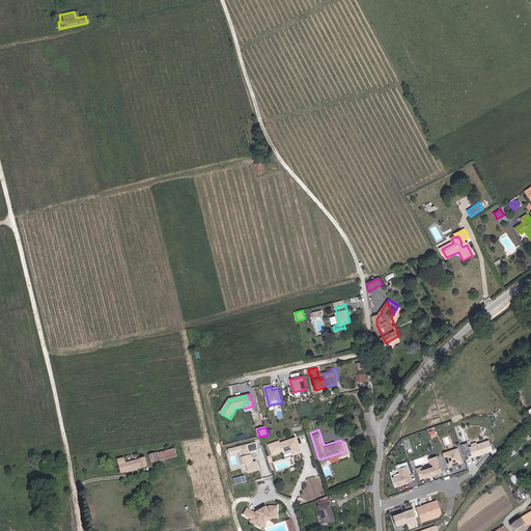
[(298,451),(295,443),(297,442),(296,439),(280,444),(279,442),(268,445),(272,456),(282,453),(283,454),(290,452),(291,453),(298,451)]
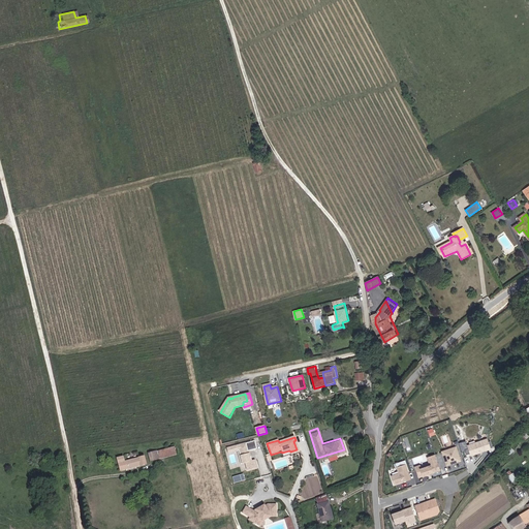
[(488,438),(467,445),(471,456),(491,448),(488,438)]
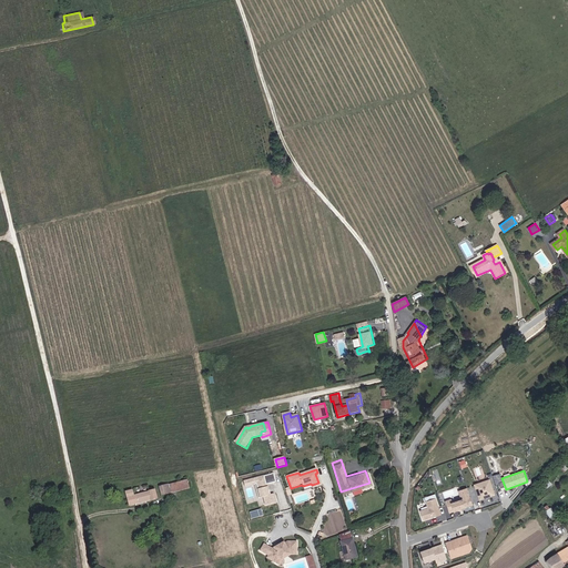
[(322,486),(317,473),(315,474),(318,483),(312,485),(313,489),(322,486)]
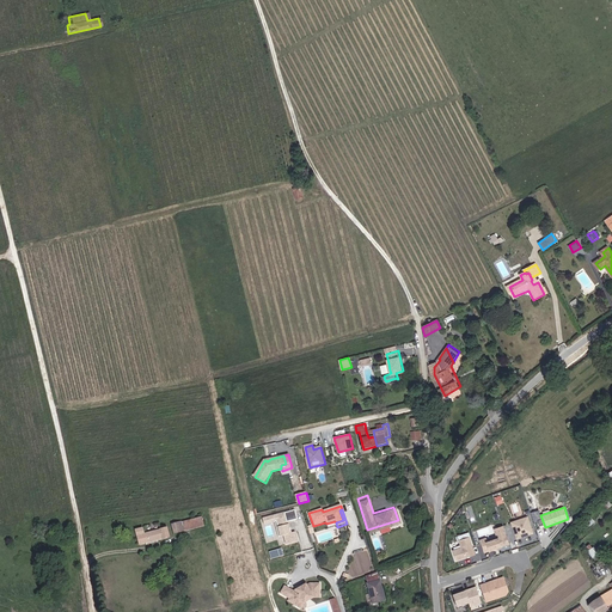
[(285,543),(299,540),(297,531),(289,532),(288,520),(297,519),(295,510),(262,516),(264,524),(275,522),(277,537),(283,536),(285,543)]
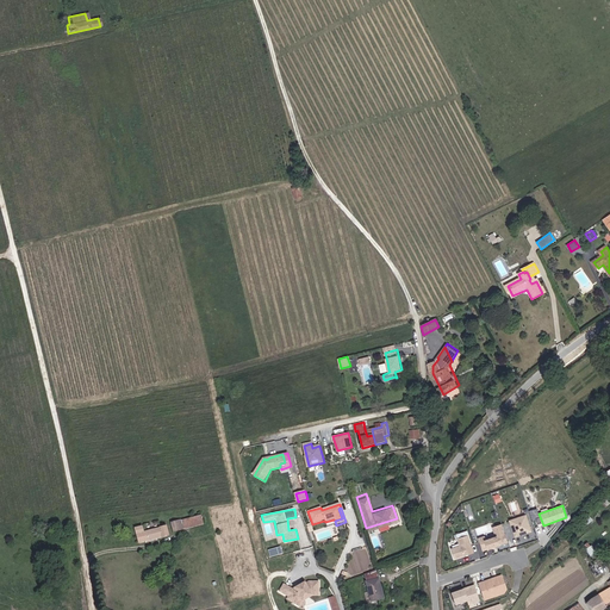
[(175,527),(204,520),(201,511),(173,518),(175,527)]
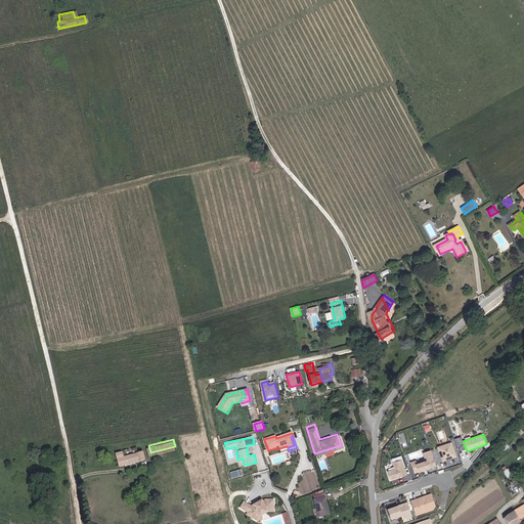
[(451,441),(437,447),(442,462),(456,456),(451,441)]
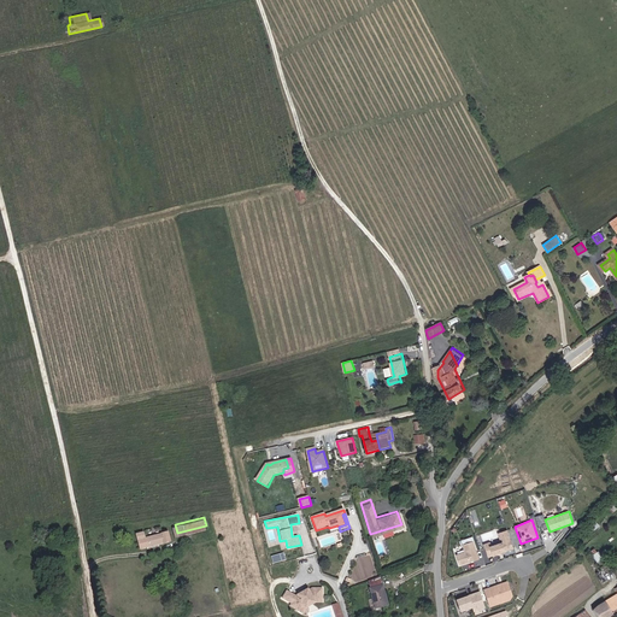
[(137,536),(140,545),(171,538),(169,527),(147,533),(146,529),(136,532),(137,536)]
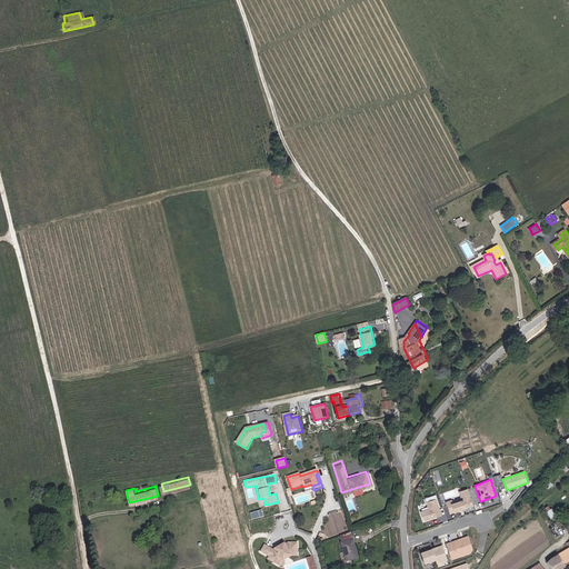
[(452,500),(446,502),(450,513),(467,508),(465,500),(470,498),(468,489),(459,492),(462,500),(453,503),(452,500)]
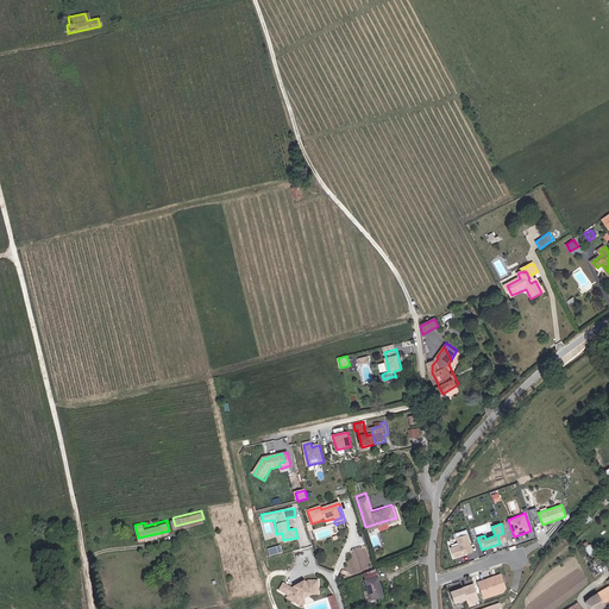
[(473,552),(468,534),(457,538),(459,545),(449,548),(452,559),(473,552)]
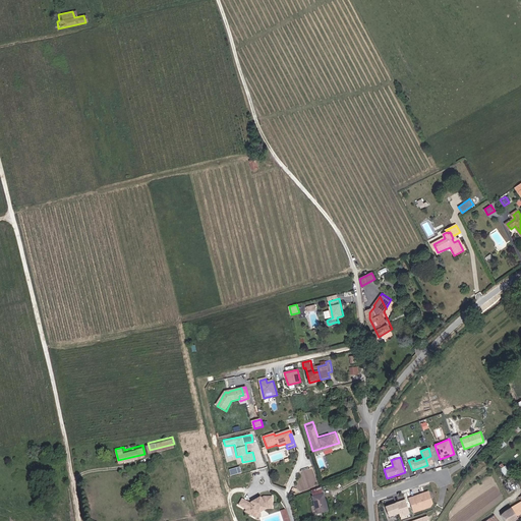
[(229,469),(230,475),(241,472),(239,466),(229,469)]
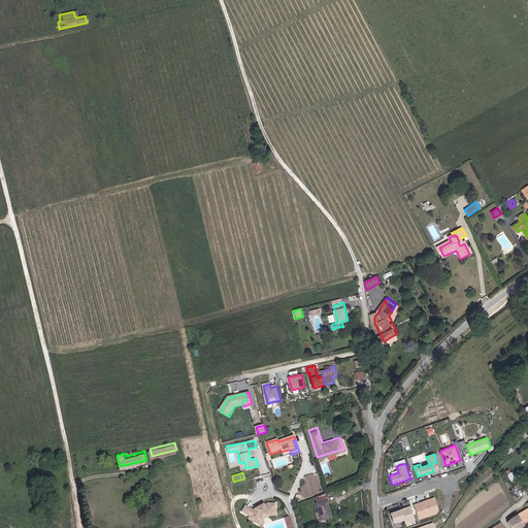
[(512,499),(519,495),(516,490),(508,495),(512,499)]
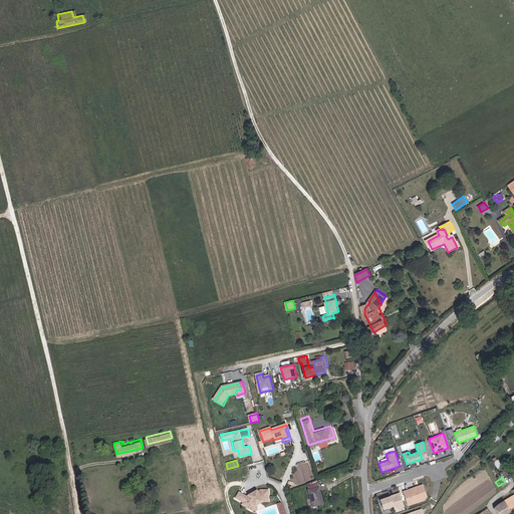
[(317,490),(316,483),(306,485),(307,492),(317,490)]
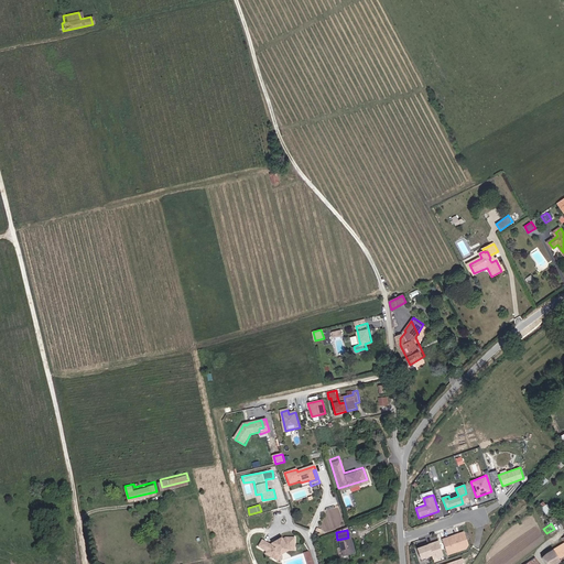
[(464,531),(442,539),(447,556),(467,550),(469,546),(464,531)]
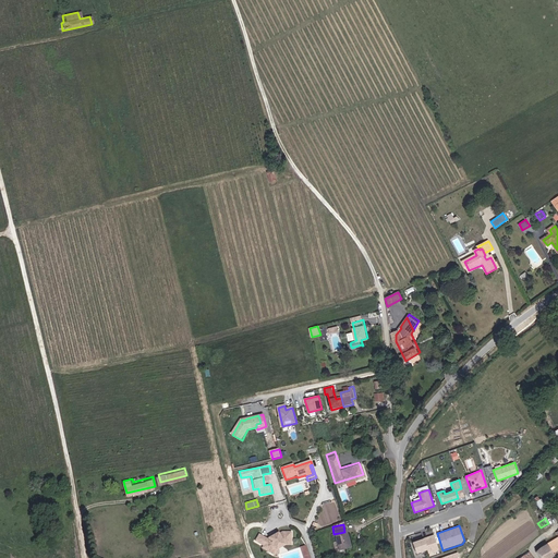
[(349,549),(344,532),(334,534),(336,544),(338,552),(341,552),(349,549)]
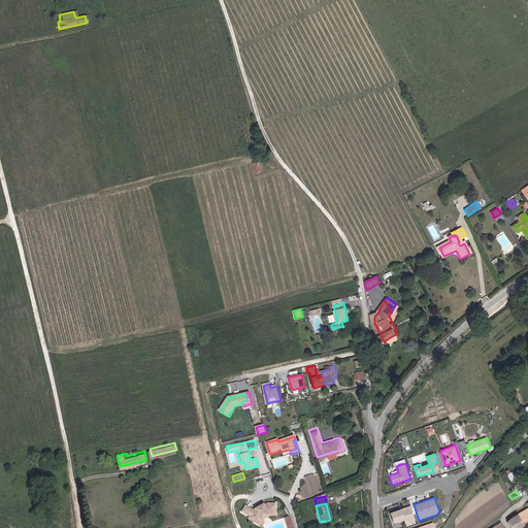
[(275,515),(275,504),(267,504),(258,507),(258,506),(252,508),(244,504),(240,512),(249,516),(248,516),(252,518),(252,521),(256,523),(258,519),(270,515),(275,515)]
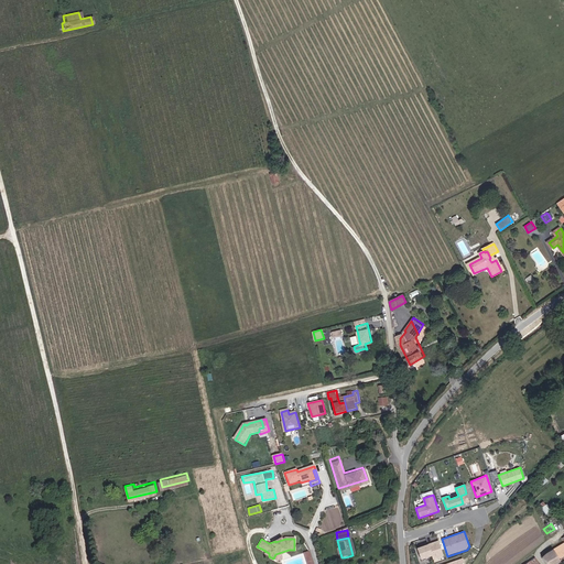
[(429,545),(418,549),(422,561),(433,557),(429,545)]
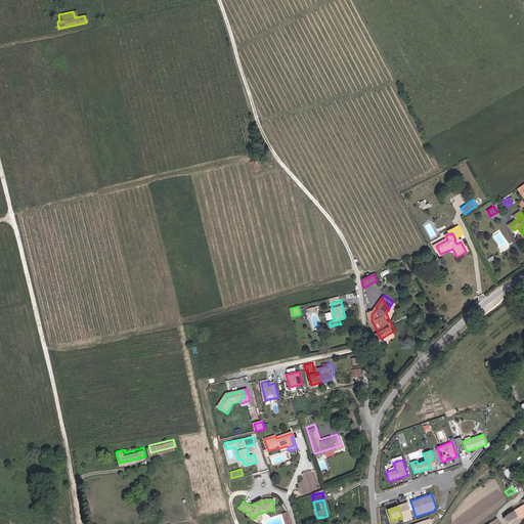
[(504,520),(507,523),(520,523),(523,522),(523,510),(520,513),(518,511),(504,520)]
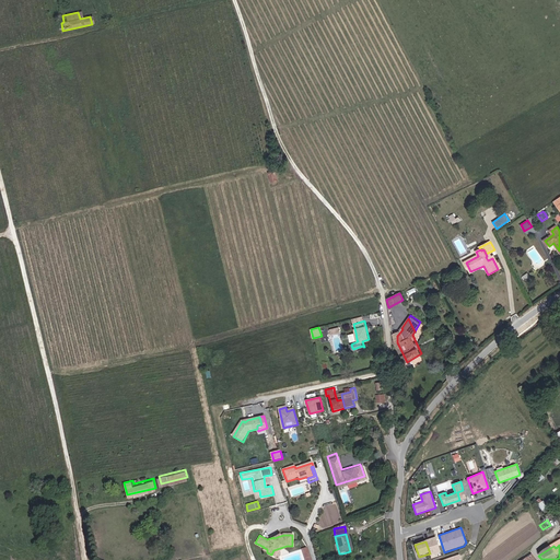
[(343,556),(342,553),(339,553),(337,546),(335,546),(337,558),(343,556)]
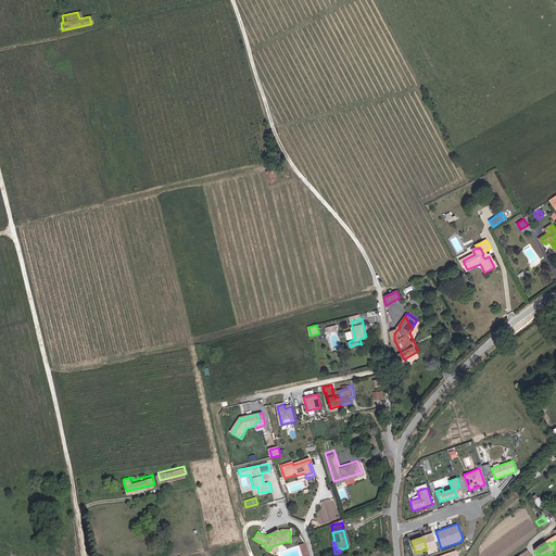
[(311,555),(307,544),(302,546),(304,555),(311,555)]
